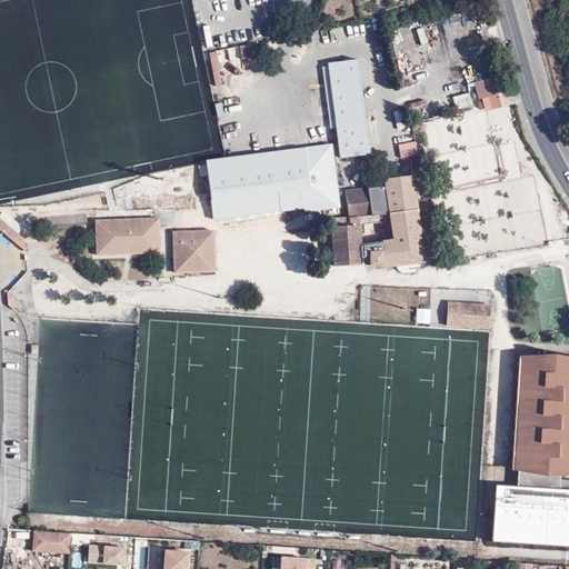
[(333,102),(335,109),(340,157),(369,152),(357,58),(328,62),(331,85),(332,92),(333,102)]
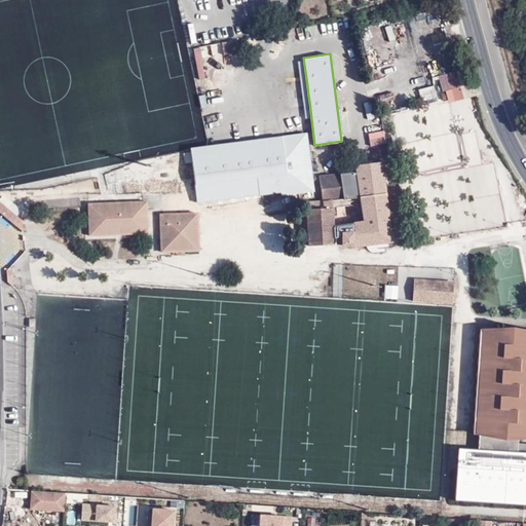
[(446,103),(463,99),(457,71),(440,74),(446,103)]
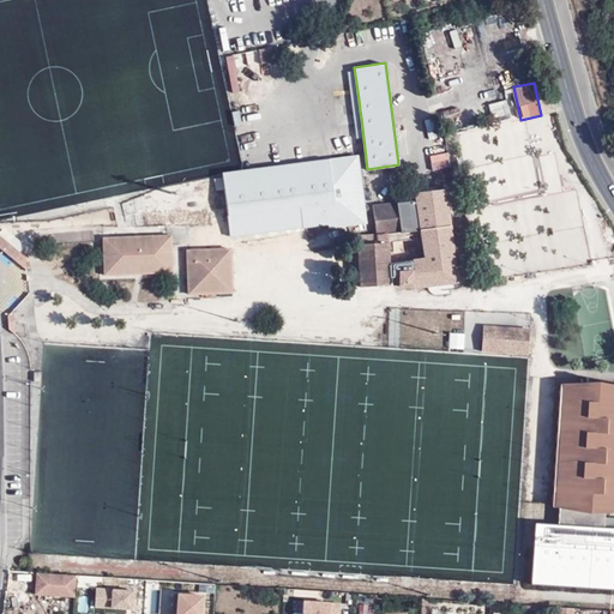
[(366,218),(362,198),(368,197),(362,156),(222,174),(230,236),(338,222),(366,218)]
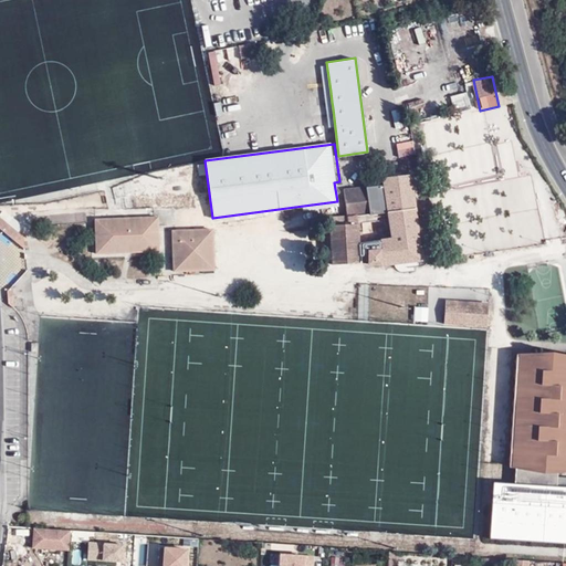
[(381,177),(383,185),(364,187),(368,213),(346,216),(347,223),(329,224),(332,264),(360,262),(367,263),(379,263),(379,264),(420,260),(410,174),(401,175),(381,177)]
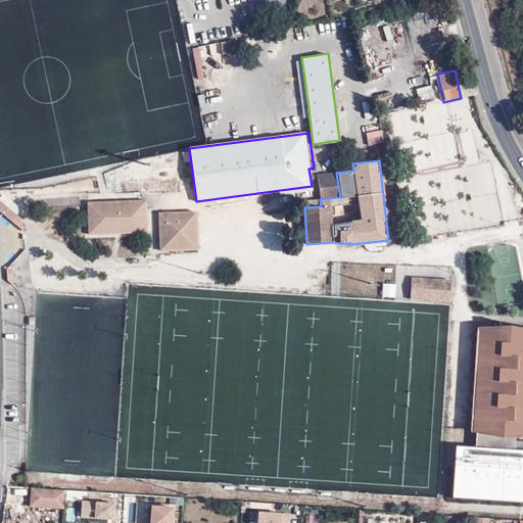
[(96,207),(88,211),(88,233),(114,233),(114,224),(121,224),(121,233),(146,232),(146,200),(106,201),(96,207)]
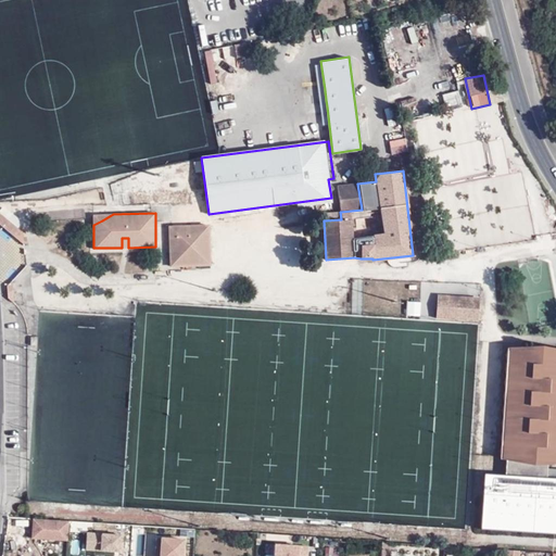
[(11,214),(7,219),(19,228),(22,223),(11,214)]
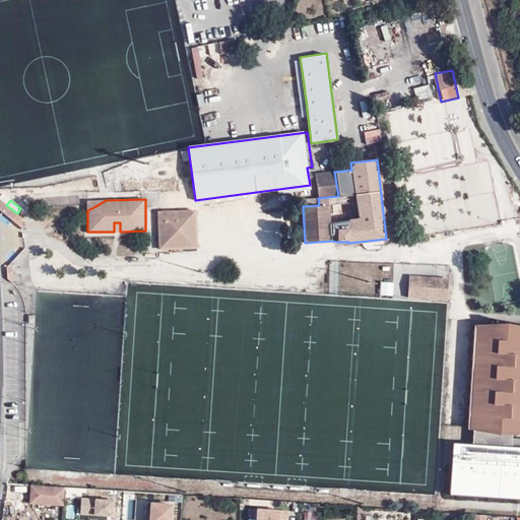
[(87,200),(87,210),(95,206),(106,200),(87,200)]
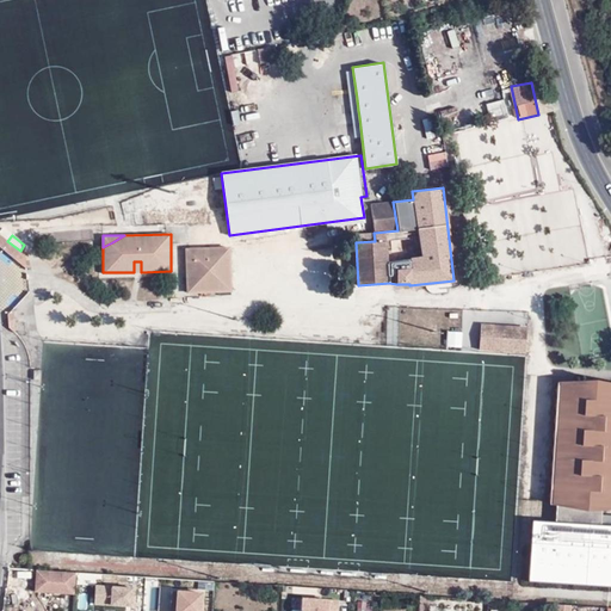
[(2,247),(11,254),(24,253),(20,251),(7,241),(2,247)]
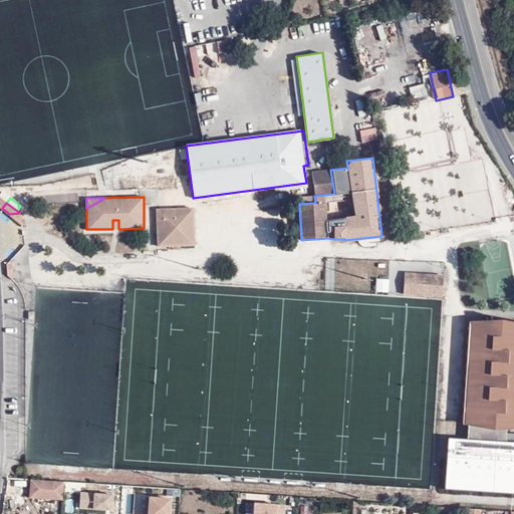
[(194,244),(193,208),(157,209),(158,246),(194,244)]
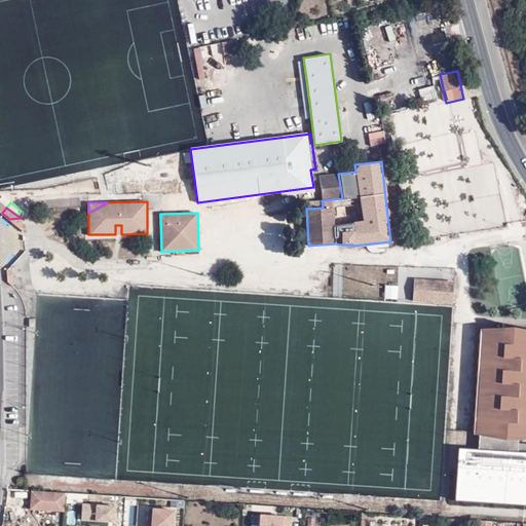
[(21,218),(9,219),(22,229),(22,220),(21,218)]
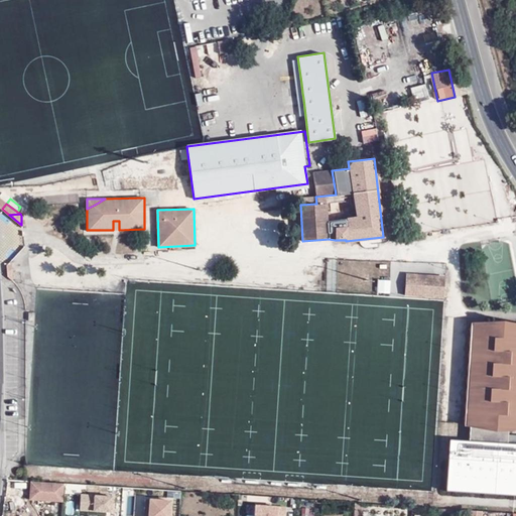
[(443,298),(445,279),(406,277),(404,295),(443,298)]
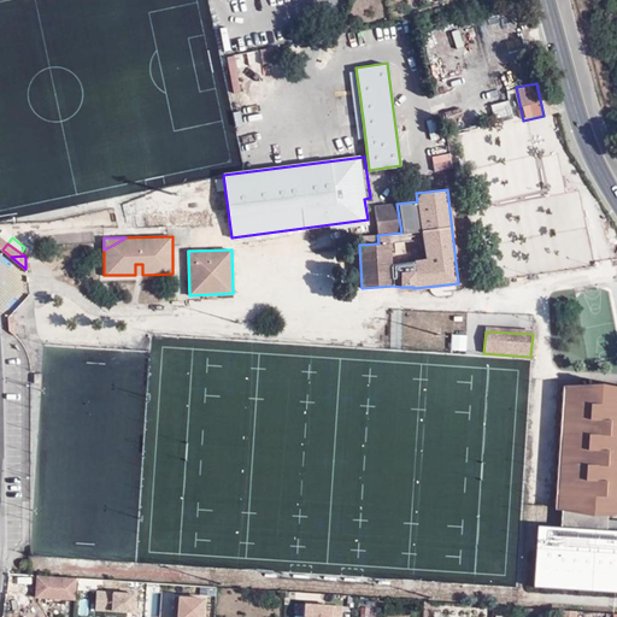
[(616,389),(564,386),(556,507),(562,509),(560,527),(606,529),(607,511),(616,511),(616,389)]
